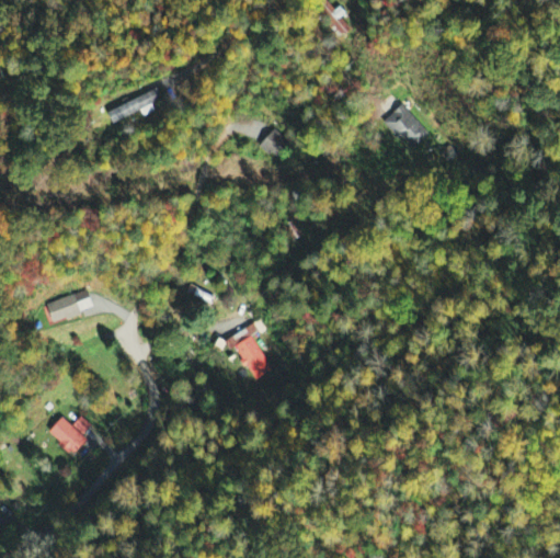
[(340,34),(353,26),(340,3),(327,11),(340,34)]
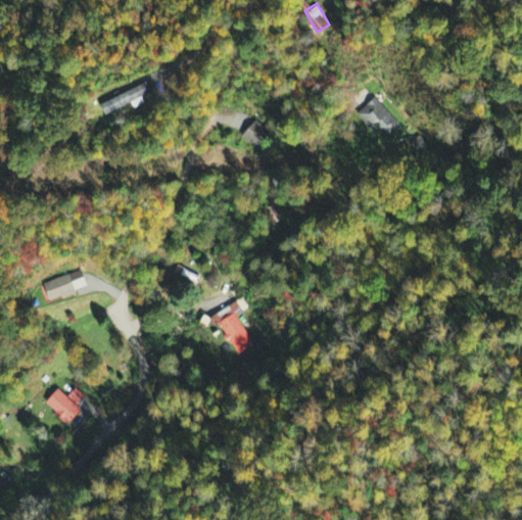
[(133,107),(145,102),(142,96),(151,92),(147,81),(100,102),(105,113),(131,102),(133,107)]
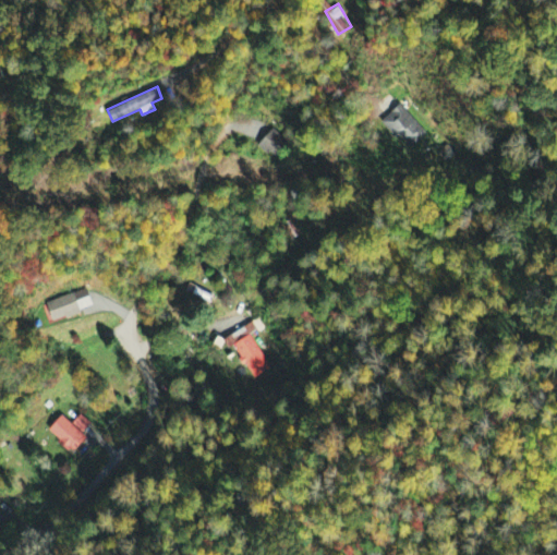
[(380,120),(397,136),(399,134),(411,147),(426,132),(399,104),(380,120)]
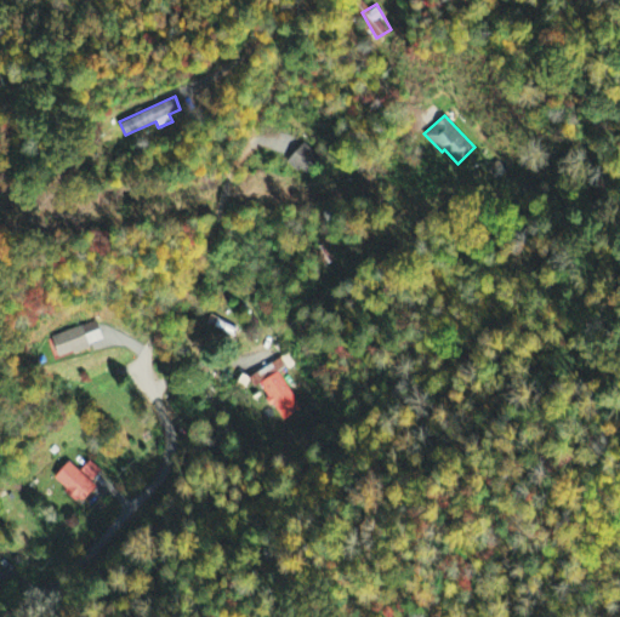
[(323,159),(303,142),(288,159),(307,176),(323,159)]
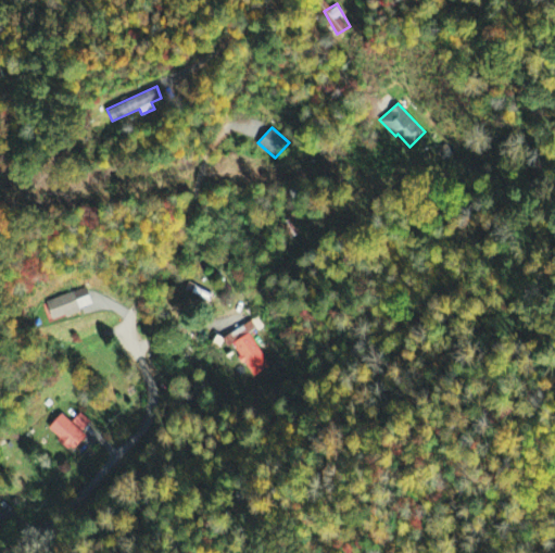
[(92,304),(86,285),(46,300),(52,318),(92,304)]
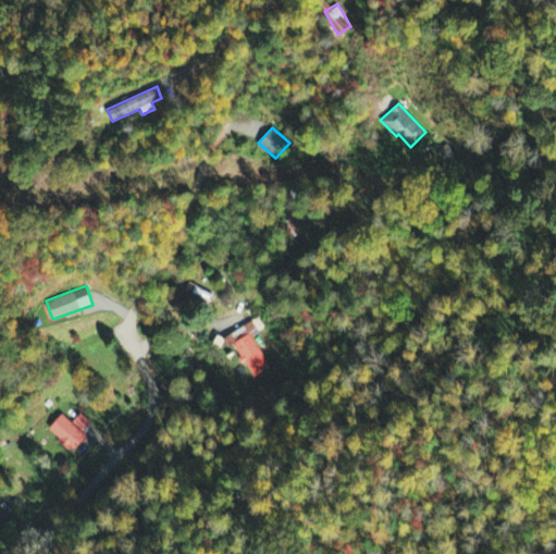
[(270,367),(250,332),(256,329),(251,320),(222,337),(227,346),(233,343),(254,377),(270,367)]
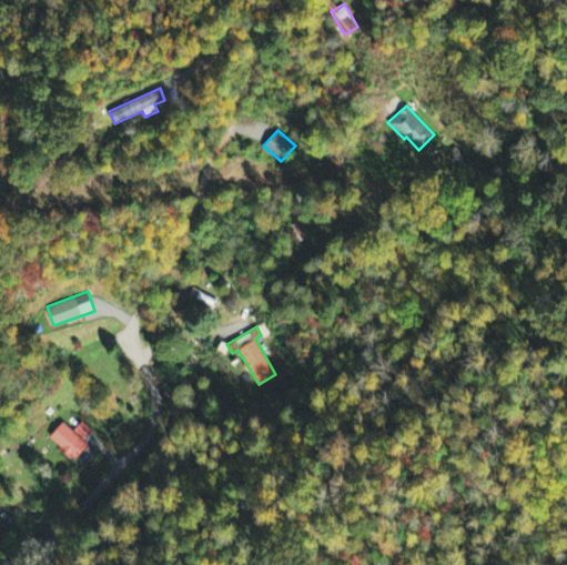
[(77,460),(89,444),(83,441),(91,430),(80,421),(73,430),(62,422),(49,440),(77,460)]
